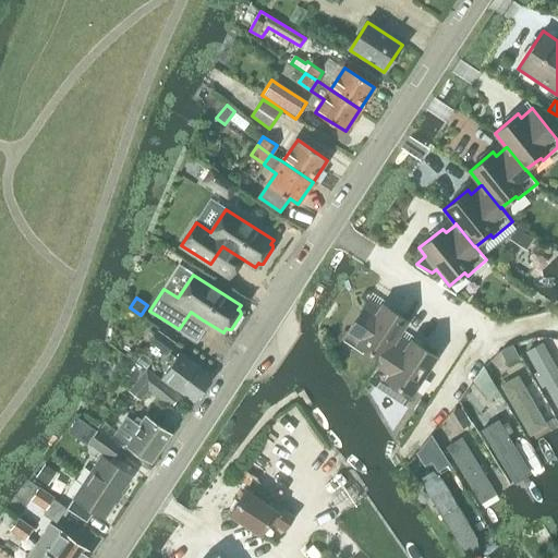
[(399,336),(409,320),(383,303),(380,307),(368,300),(342,339),(363,353),(365,349),(381,360),(383,360),(399,336)]
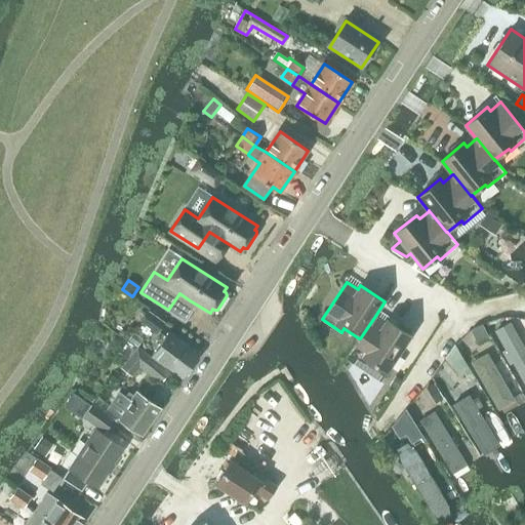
[(148,310),(139,320),(157,333),(164,323),(148,310)]
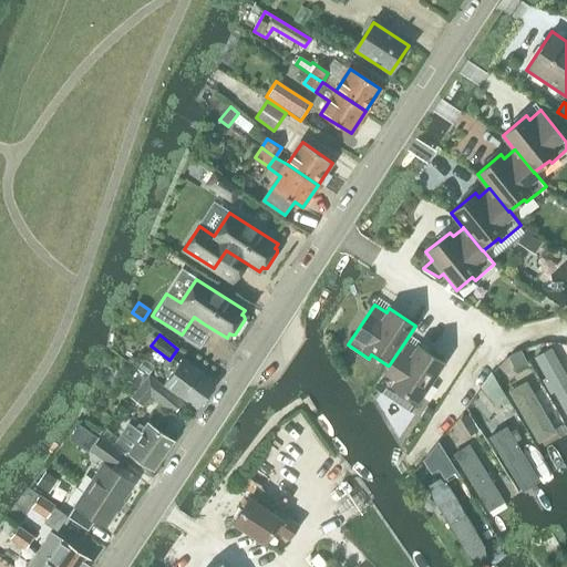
[(415,347),(405,341),(389,366),(388,366),(378,382),(398,395),(400,392),(418,404),(445,362),(418,343),(415,347)]
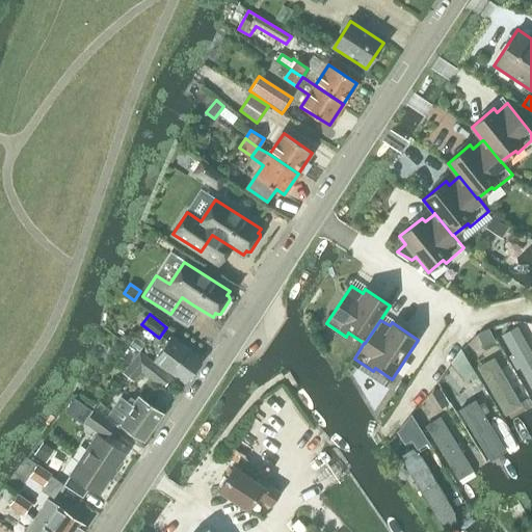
[(520,368),(531,389),(531,351),(517,326),(501,335),(511,354),(508,356),(516,370),(520,368)]
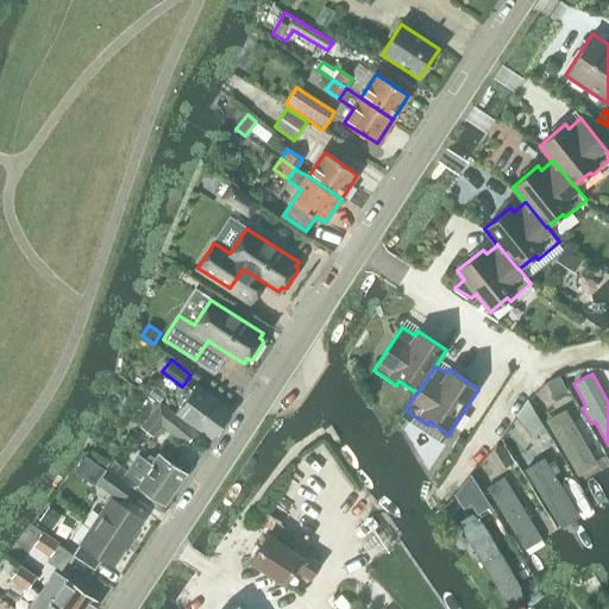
[(560,376),(546,383),(552,397),(566,390),(560,376)]
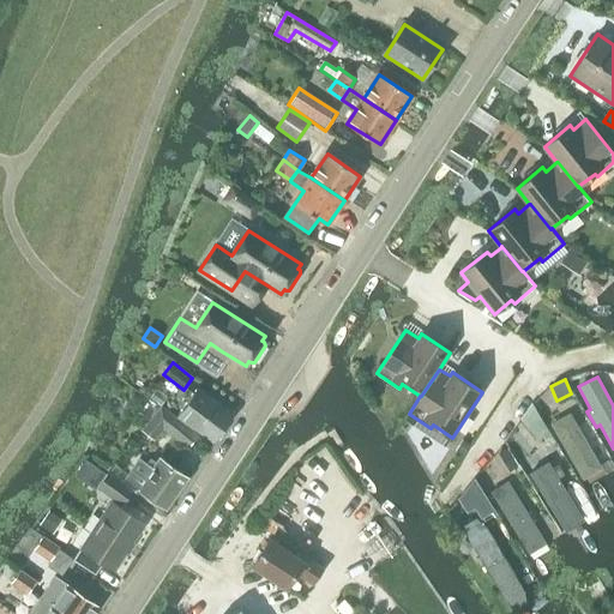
[(214,441),(233,415),(198,390),(179,416),(214,441)]
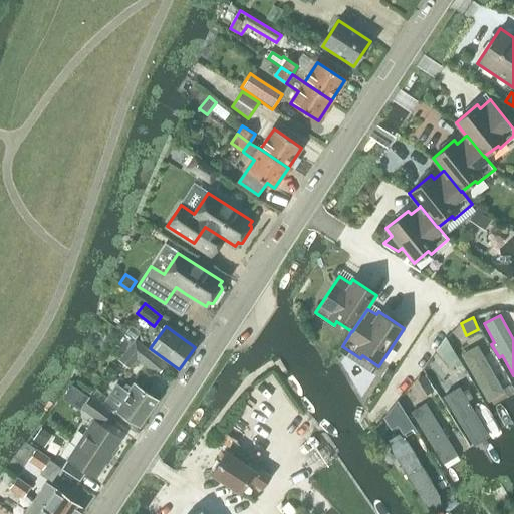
[(136,340),(119,361),(130,369),(138,359),(158,375),(166,364),(136,340)]
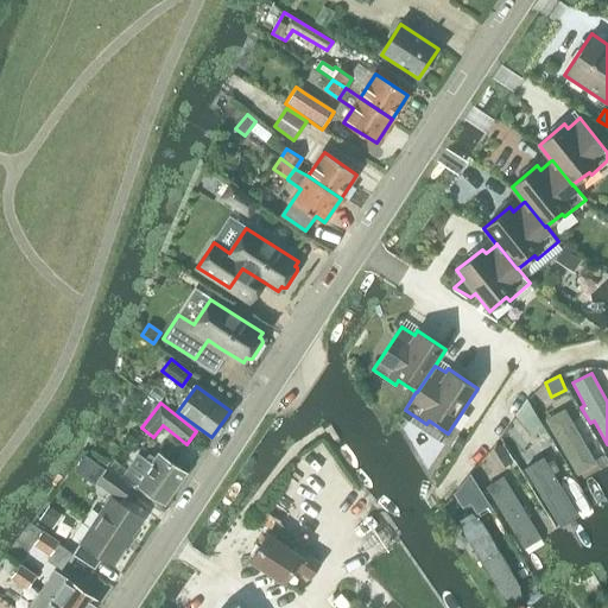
[(552,431),(582,481),(600,470),(570,420),(552,431)]
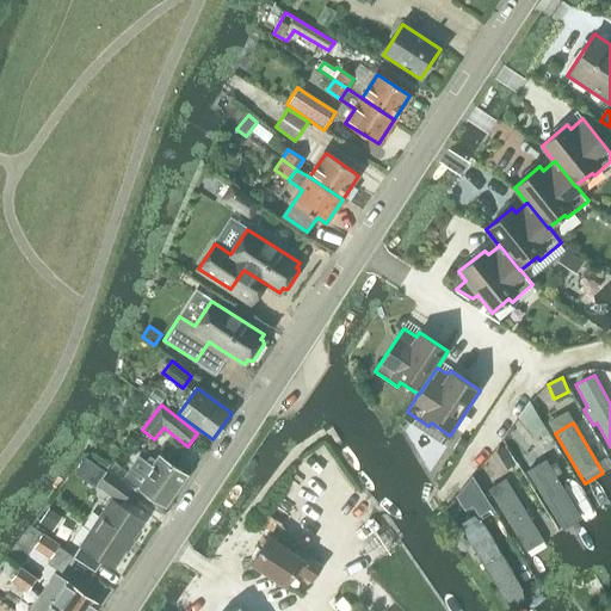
[(139,457),(123,480),(134,488),(136,491),(139,487),(167,507),(187,477),(160,457),(153,467),(139,457)]
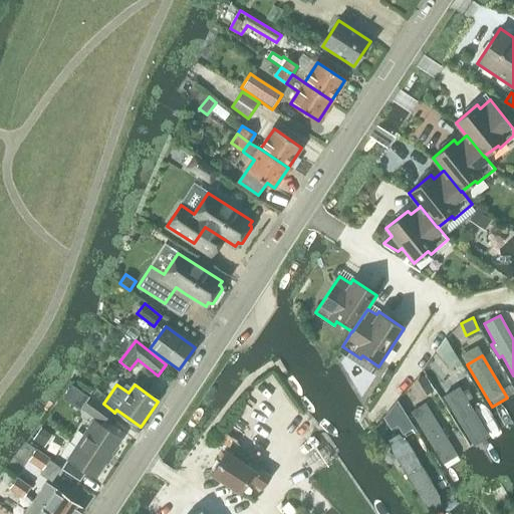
[(444,397),(470,439),(484,430),(459,388),(444,397)]
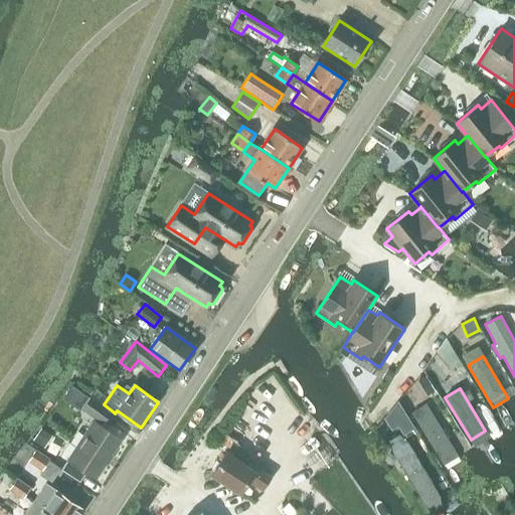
[(93,397),(83,408),(104,423),(113,411),(104,404),(93,397)]
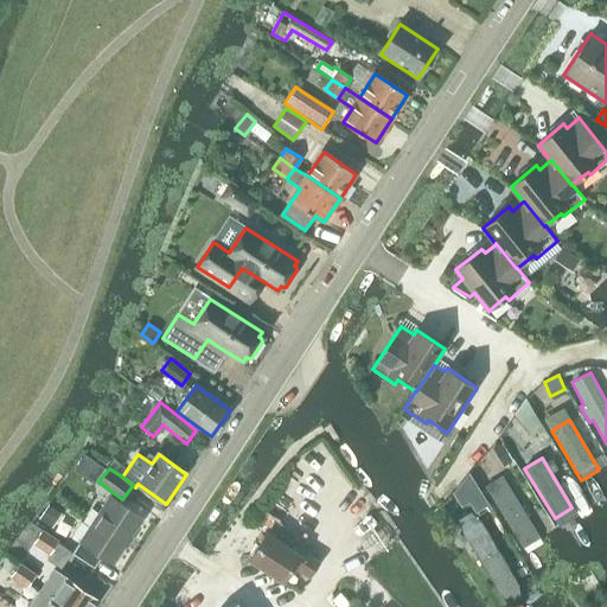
[(481,493),(470,473),(455,491),(465,503),(470,500),(481,493)]
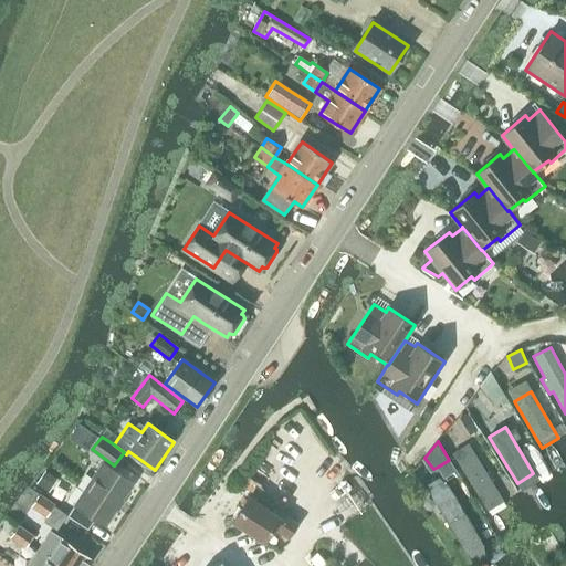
[(452,453),(490,515),(506,505),(469,443),(452,453)]
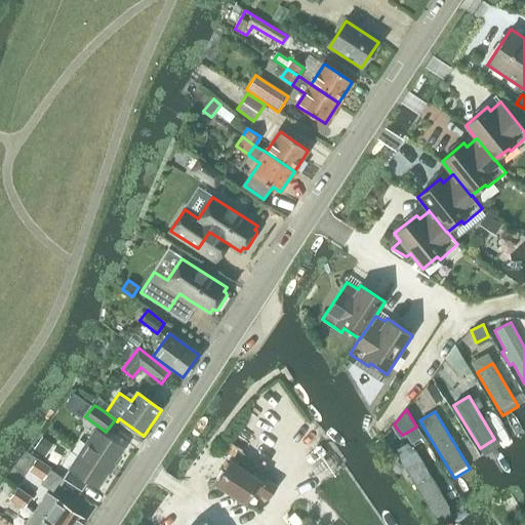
[(97,431),(66,480),(84,492),(90,482),(99,487),(124,449),(97,431)]
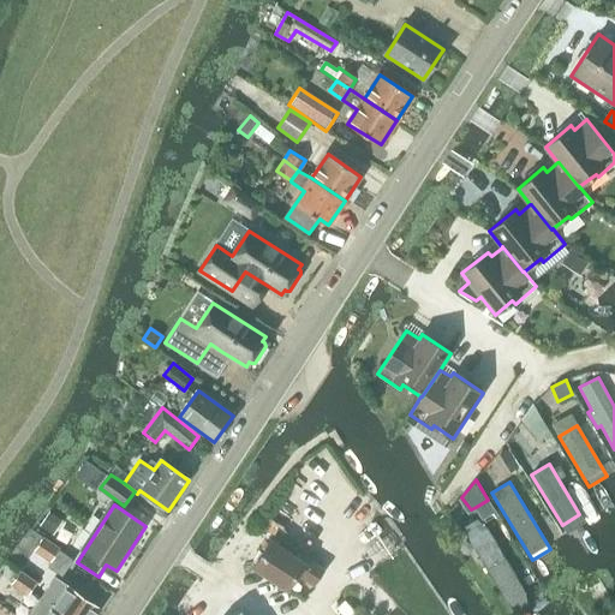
[(52,535),(63,520),(49,512),(40,525),(52,535)]
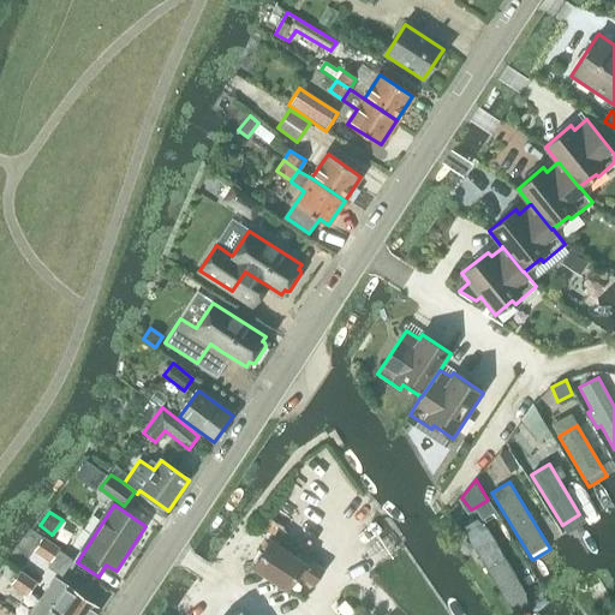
[(519,611),(527,605),(525,591),(487,526),(477,518),(464,527),(470,538),(507,601),(519,611)]
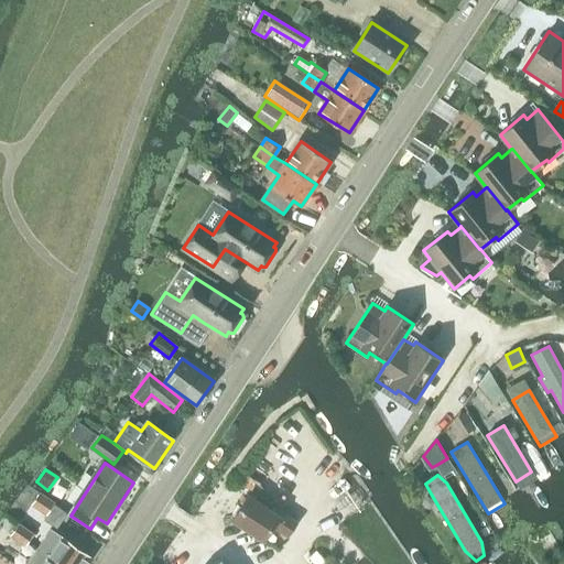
[(40,491),(31,503),(46,516),(47,513),(51,516),(57,507),(54,505),(55,502),(40,491)]
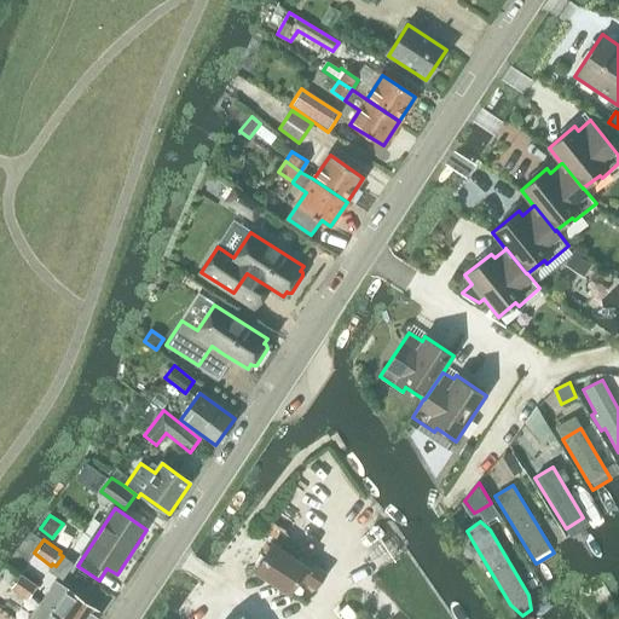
[(298,560),(271,543),(253,570),(290,594),(300,579),(316,590),(327,573),(301,556),(298,560)]
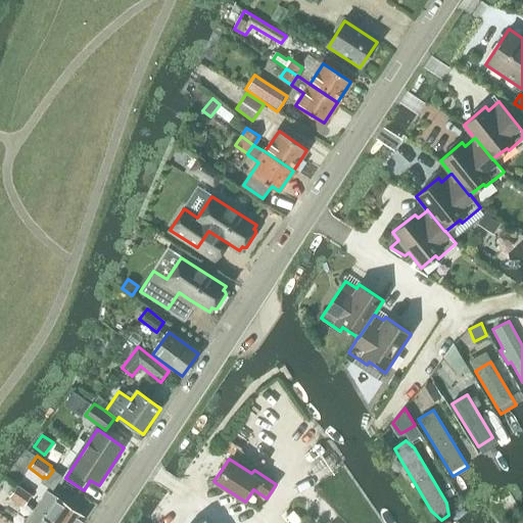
[(17,485),(9,496),(24,507),(32,494),(17,485)]
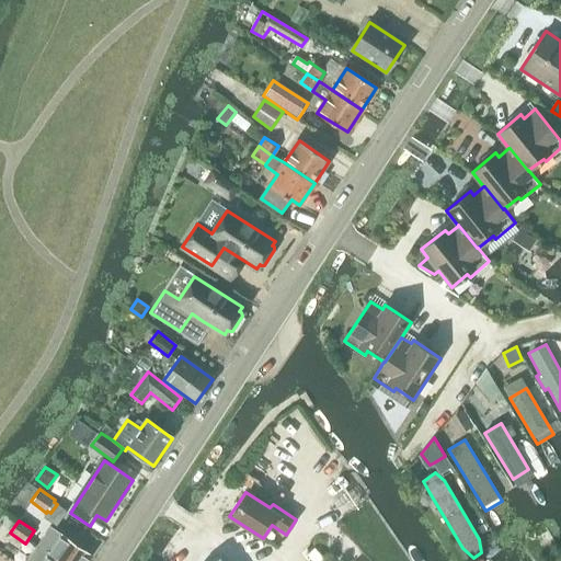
[(42,542),(38,547),(49,553),(58,560),(87,560),(91,554),(63,535),(50,526),(45,535),(41,541),(42,542)]
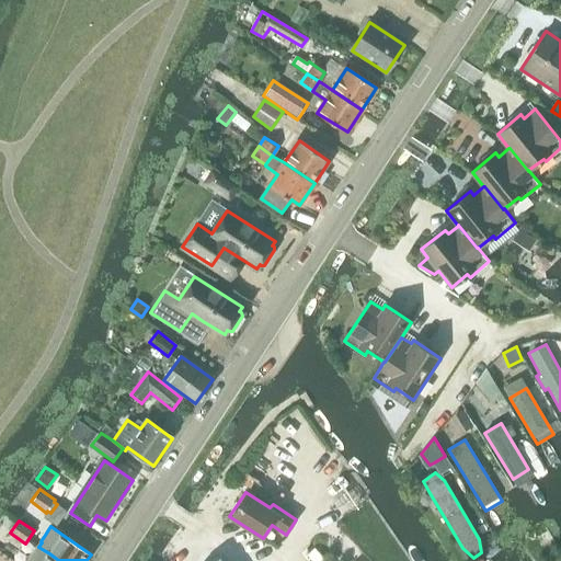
[(304,560),(325,560),(312,544),(299,554),(304,560)]
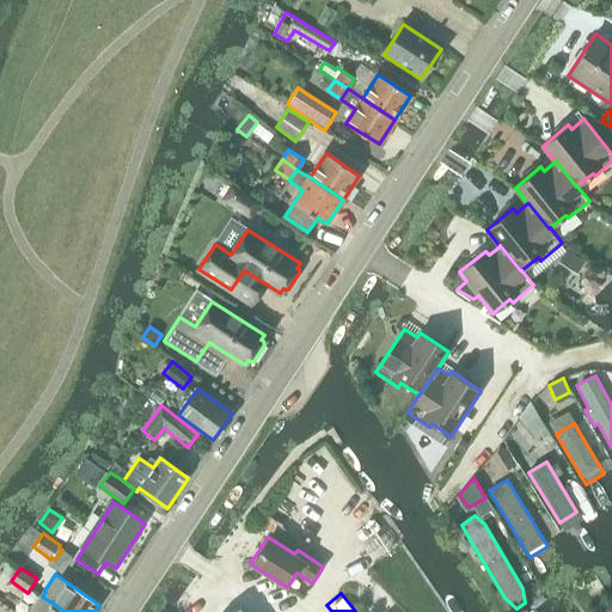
[(35,607),(31,611),(63,611),(54,604),(42,597),(35,607)]
